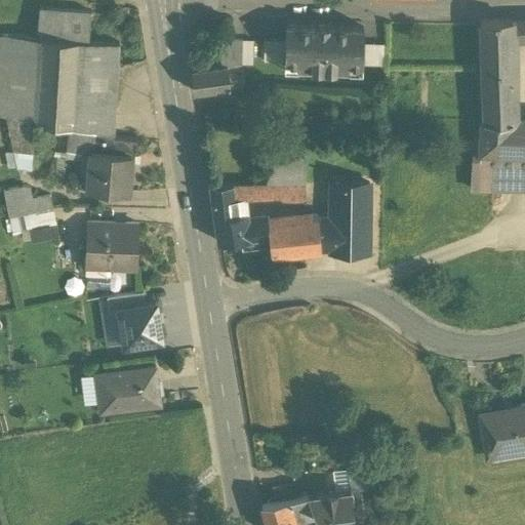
[(90,13),(38,9),(36,40),(42,41),(42,40),(79,42),(88,43),(90,13)]
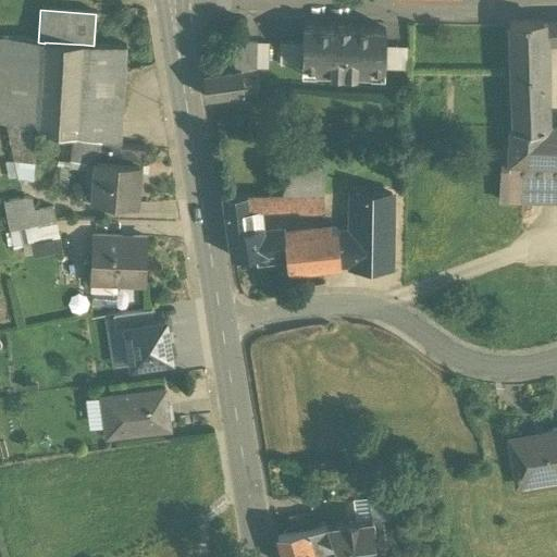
[(556,23),(544,24),(544,44),(556,42),(556,23)]
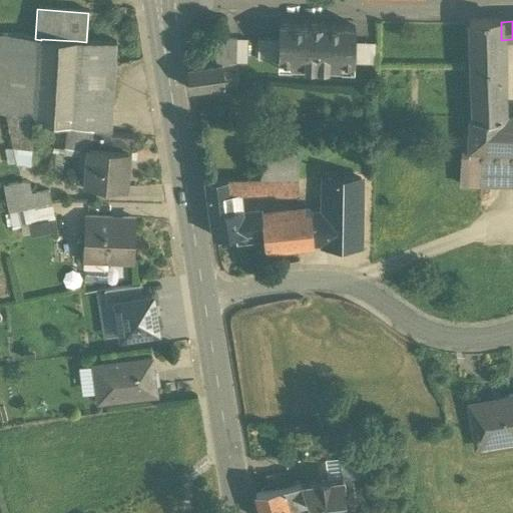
[(501,22),(469,23),(472,121),(501,122),(501,120),(503,94),(501,40),(501,22)]
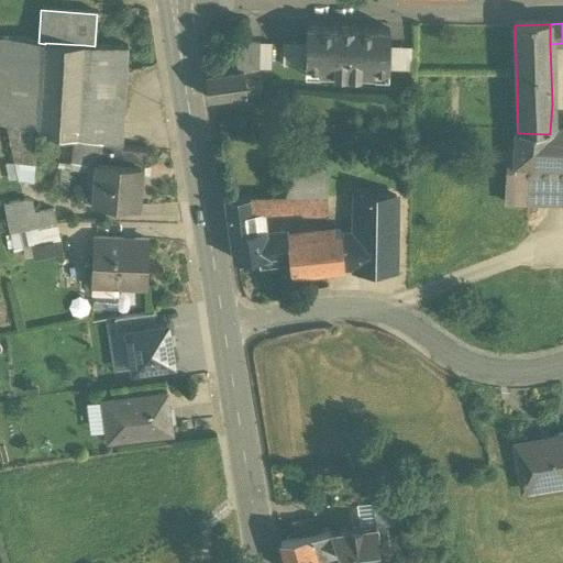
[(389,32),(305,29),(305,46),(304,69),(319,70),(318,77),(373,79),(373,73),(388,73),(389,50),(389,32)]
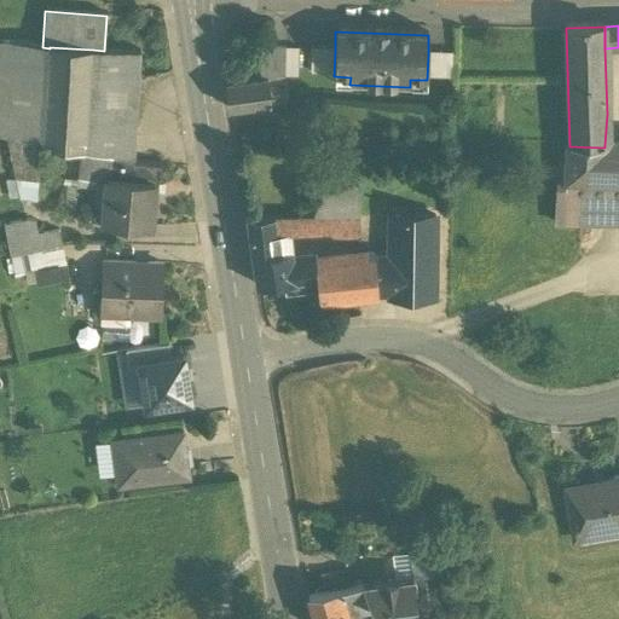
[(42,47),(0,45),(0,137),(45,145),(50,48),(42,47)]
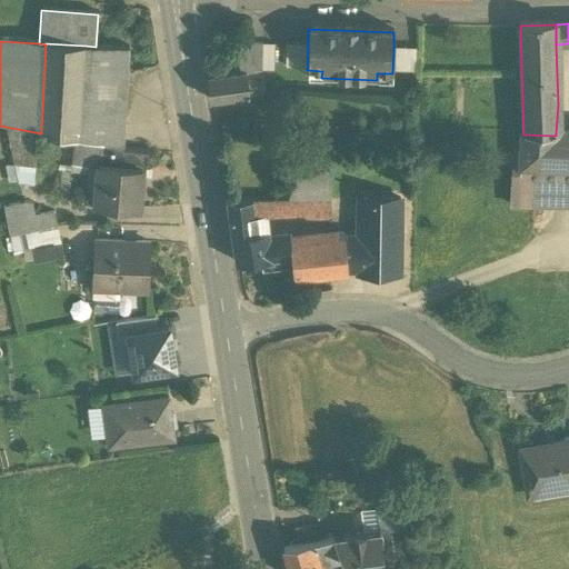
[(86,46),(46,43),(46,45),(41,133),(76,140),(78,140),(86,46)]
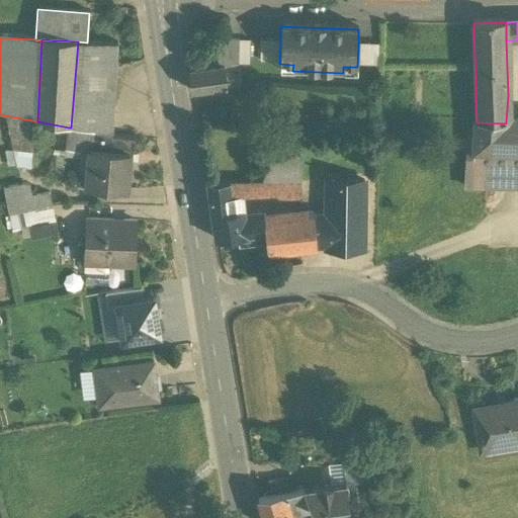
[(87,42),(78,41),(71,127),(91,133),(116,135),(117,135),(116,45),(87,42)]
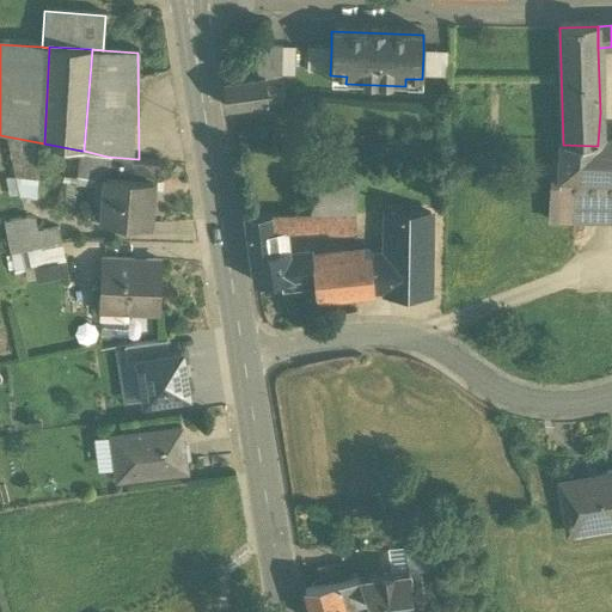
[(281,49),(257,49),(254,81),(281,78),(281,49)]
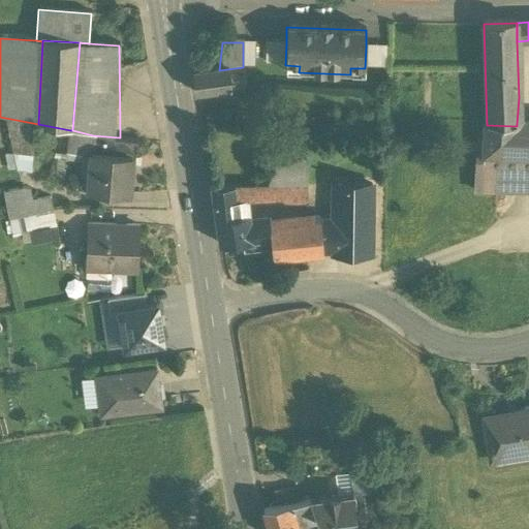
[(255,67),(255,42),(243,42),(243,67),(255,67)]
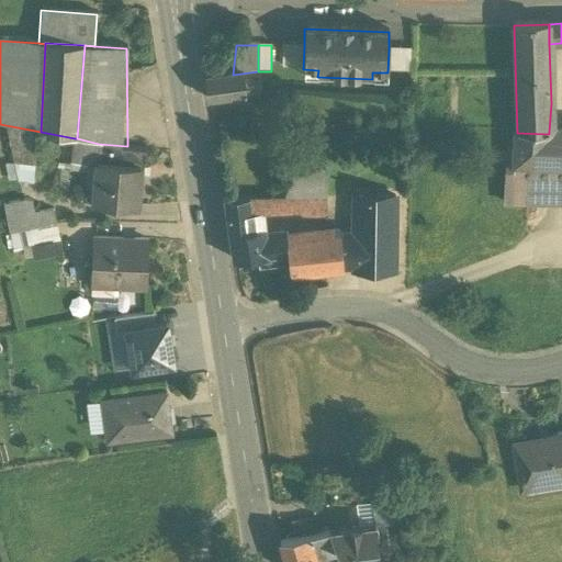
[(293,46),(282,46),(281,68),(292,68),(293,46)]
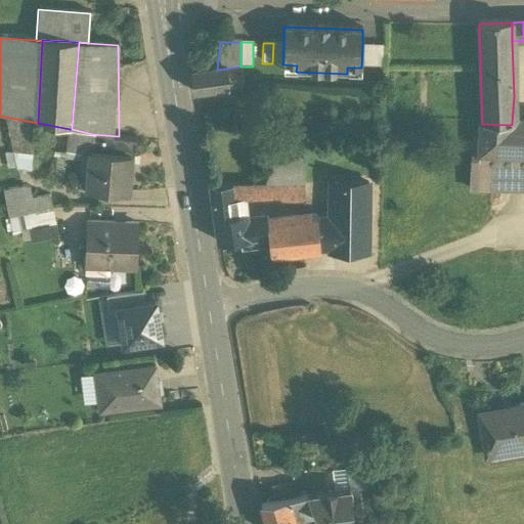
[(284,43),(273,43),(272,63),(282,64),(284,43)]
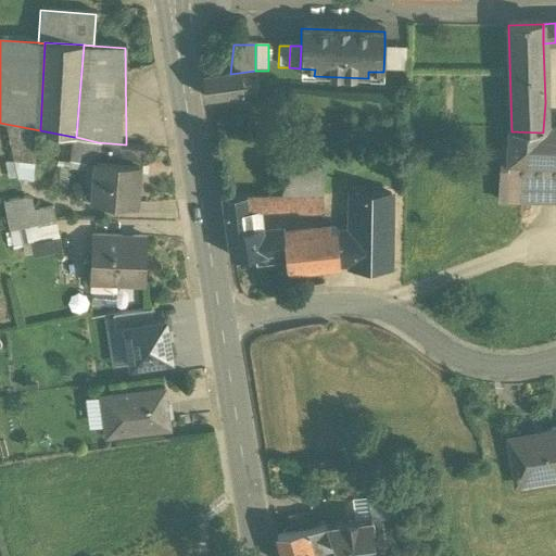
[(395,49),(384,49),(383,72),(394,72),(395,49)]
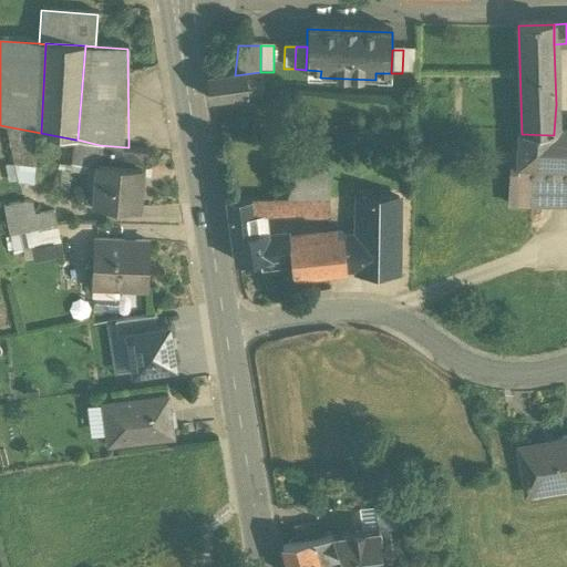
[(415,51),(403,50),(402,73),(414,73),(415,51)]
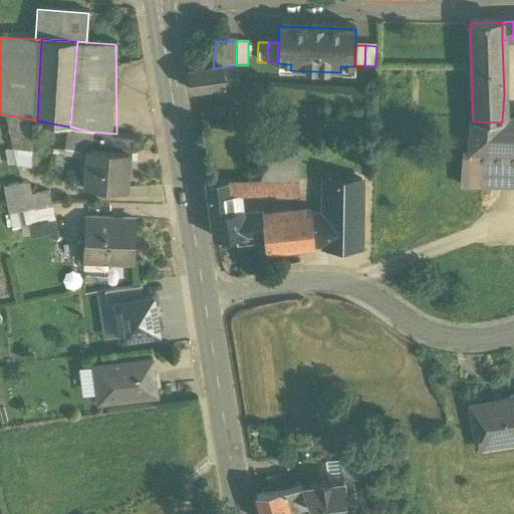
[(213,68),(188,70),(190,91),(239,85),(236,65),(213,68)]
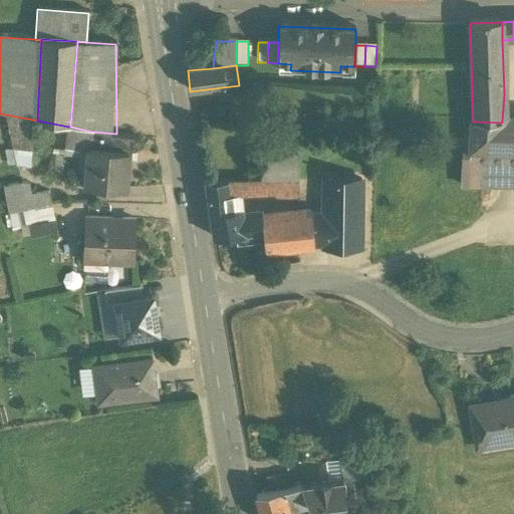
[(473,121),(472,121),(470,154),(513,154),(513,120),(502,120),(502,122),(473,121)]
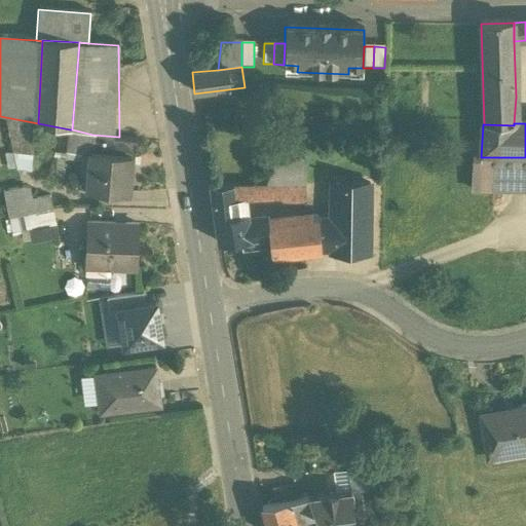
[(72,129),(70,129),(67,153),(82,156),(90,156),(92,135),(72,129)]
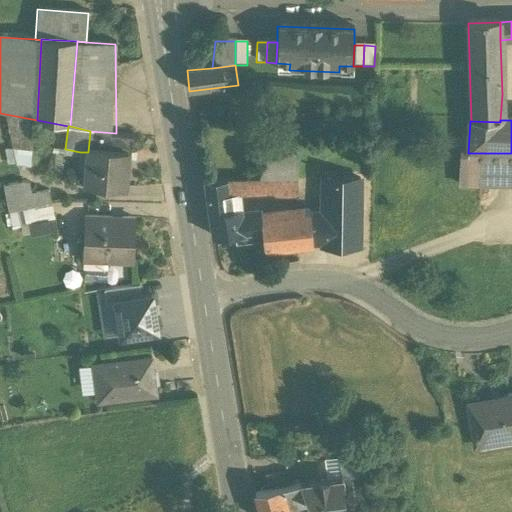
[(115,133),(90,131),(88,152),(80,152),(77,184),(88,188),(125,191),(127,172),(131,173),(134,139),(112,137),(115,133)]
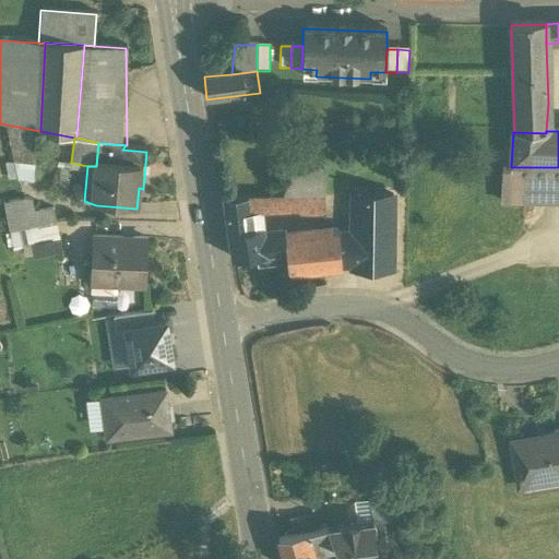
[(36,180),(36,163),(10,163),(10,179),(36,180)]
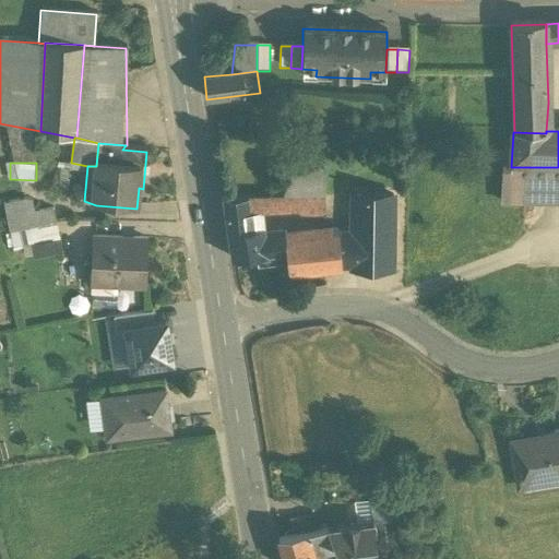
[(558,167),(511,167),(498,166),(499,207),(558,206),(558,167)]
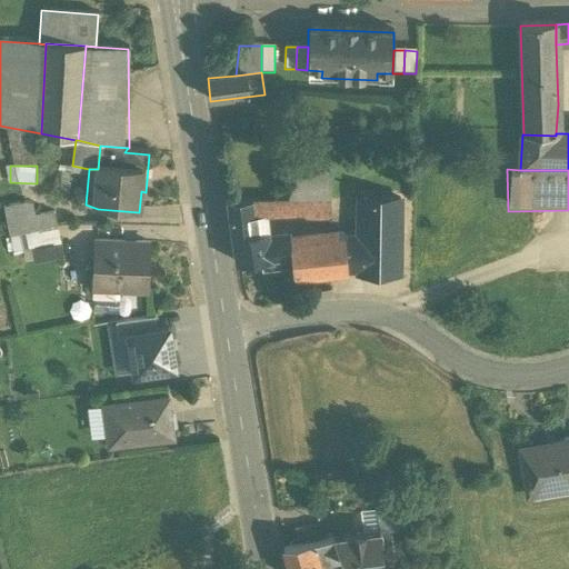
[(330,173),(290,173),(290,200),(292,200),(303,199),(305,199),(330,200),(330,173)]
